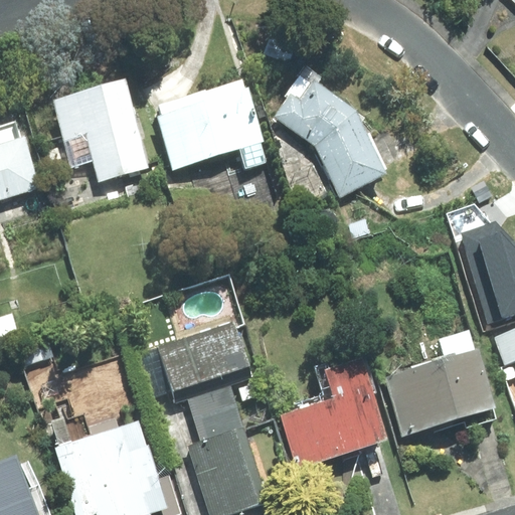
[(386,173),(356,111),(317,83),(321,77),(305,66),(285,96),(288,98),(275,117),(316,146),(340,195),(386,173)]
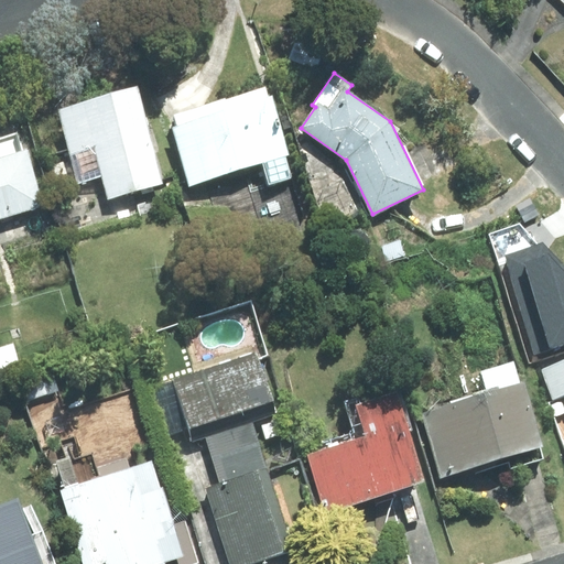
[(170,127),(190,186),(262,163),(270,184),(291,176),(284,155),(288,154),(266,86),(173,116),(175,125),(170,127)]
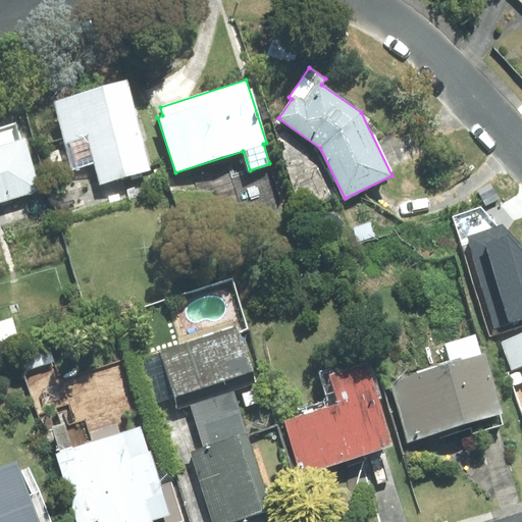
[(100,185),(151,170),(126,82),(54,102),(72,168),(94,163),(100,185)]
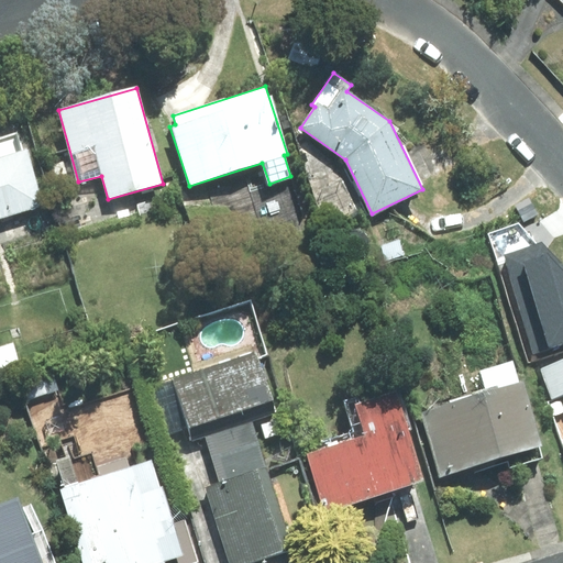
[(22,151),(17,133),(0,138),(0,218),(45,205),(28,150),(22,151)]
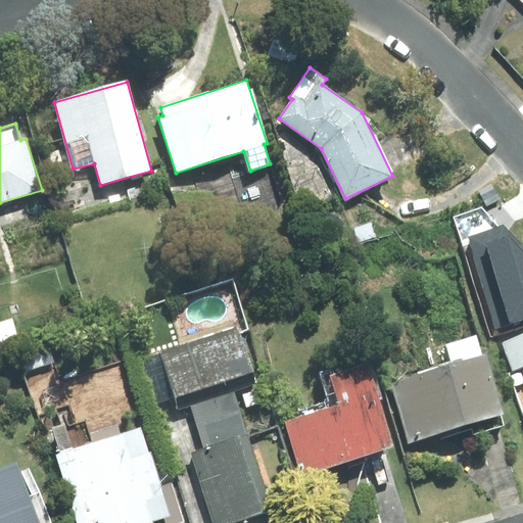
[(522,319),(522,245),(505,225),(469,237),(496,328),(522,319)]
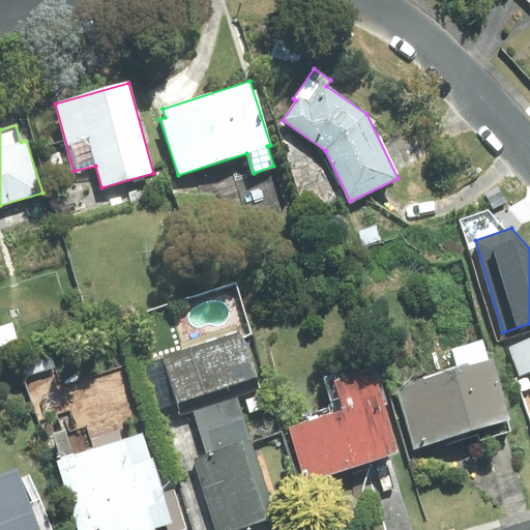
[(259,388),(240,330),(162,356),(177,403),(180,414),(193,410),(237,394),(259,388)]
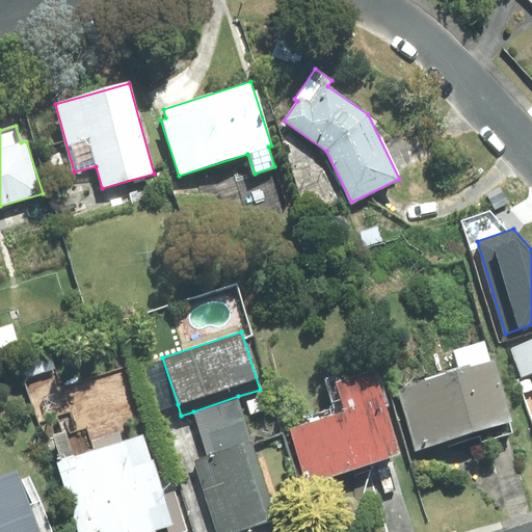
[(531,340),(511,348),(522,377),(531,375),(531,376),(531,340)]
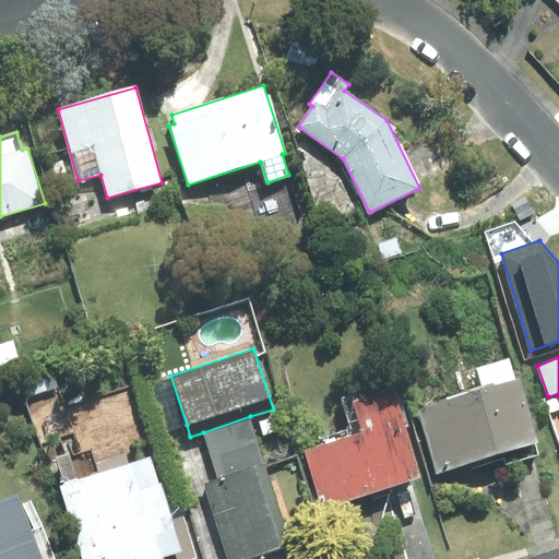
[(484,389),(418,409),(438,472),(471,462),(473,468),(504,459),(507,465),(539,454),(536,444),(539,443),(520,380),(515,381),(509,358),(477,368),(484,389)]
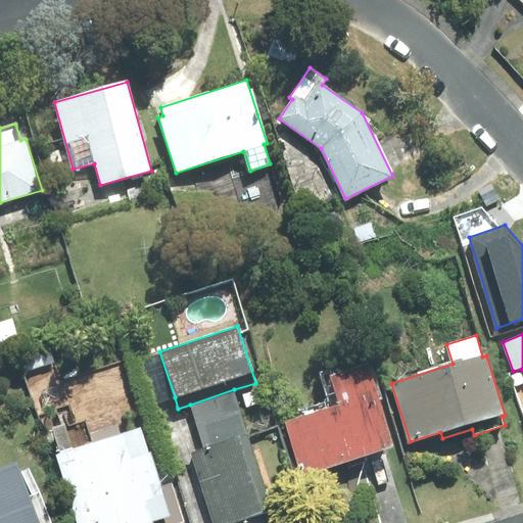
[(157,403),(175,397),(159,351),(143,357),(157,403)]
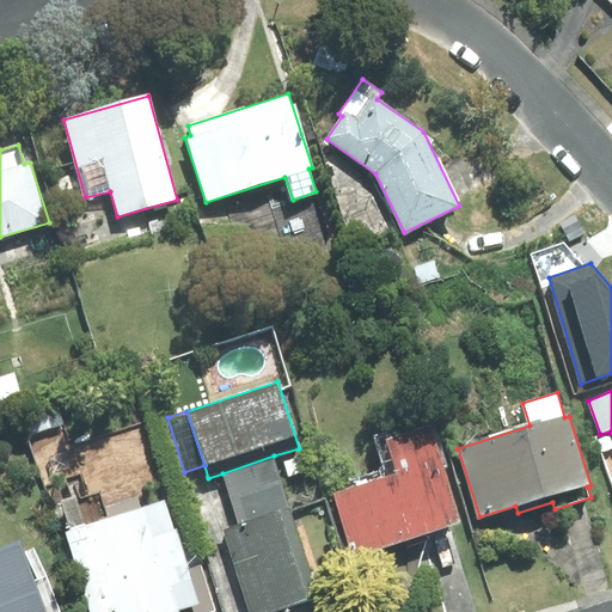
[(354,556),(461,522),(445,467),(448,466),(435,426),(389,440),(399,475),(335,495),(354,556)]
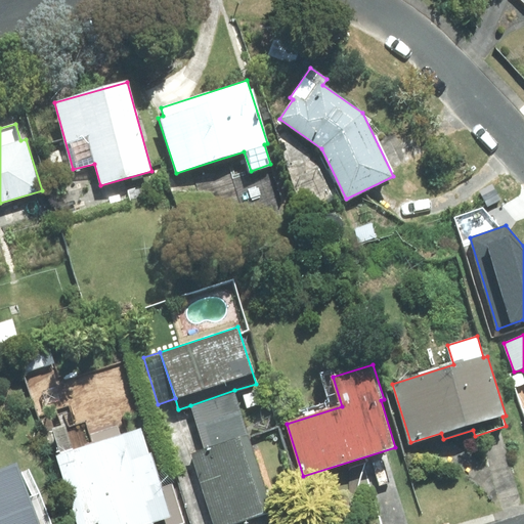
[(205,450),(249,435),(234,390),(190,405),(205,450)]
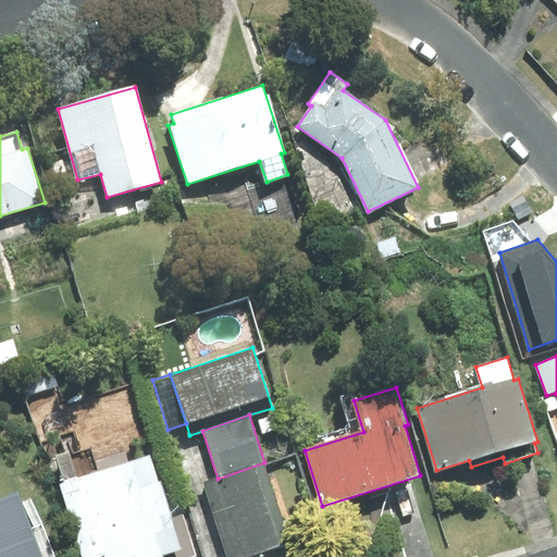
[(124,453),(95,461),(90,448),(81,452),(74,432),(60,436),(65,452),(56,455),(64,482),(59,484),(81,556),(193,556),(195,556),(183,516),(170,520),(149,457),(128,463),(124,453)]
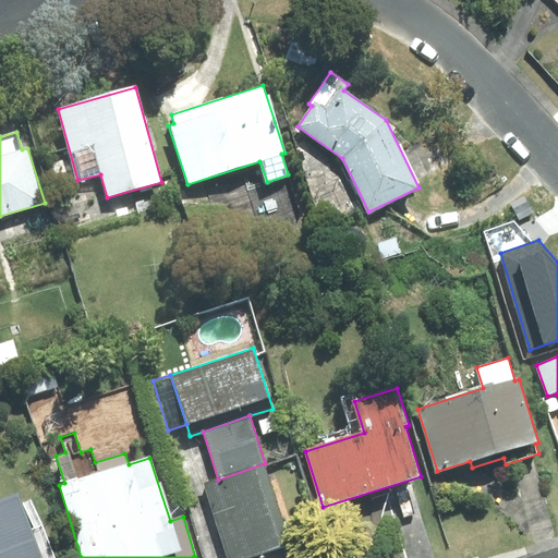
[(292,544),(265,463),(218,480),(205,483),(229,557),(249,557),(284,546),(292,544)]
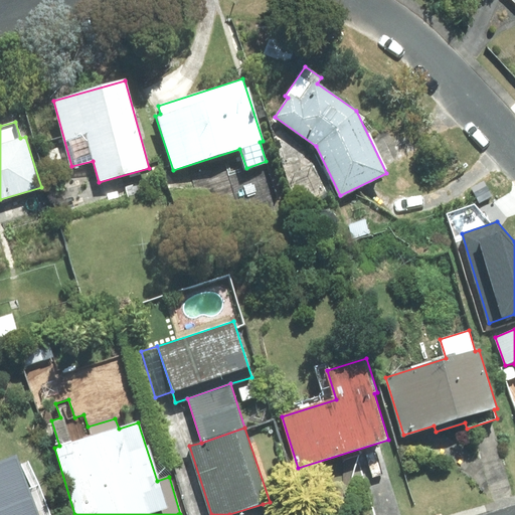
[(0,462),(0,514),(48,514),(28,463),(19,466),(15,457),(0,462)]
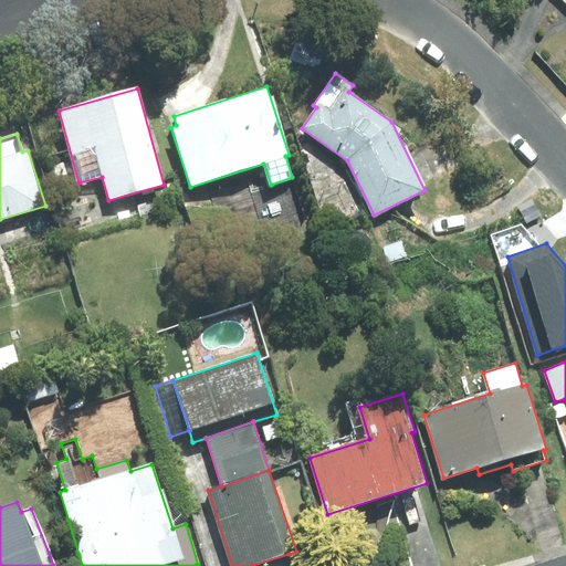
[(293,565),(289,554),(252,565),(293,565)]
